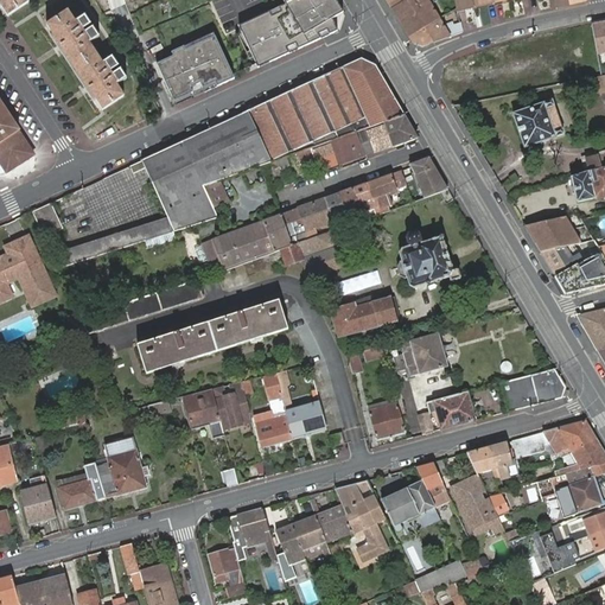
[(0,1),(8,13),(27,0),(0,0),(0,1)]
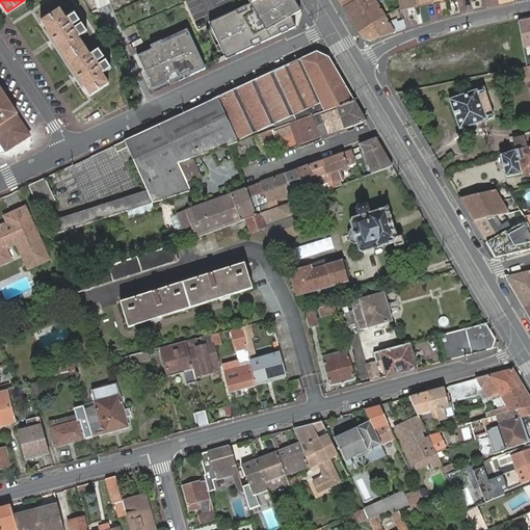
[(247,0),(249,2),(209,21),(226,57),(295,25),(289,12),(285,3),(290,0),(247,0)]
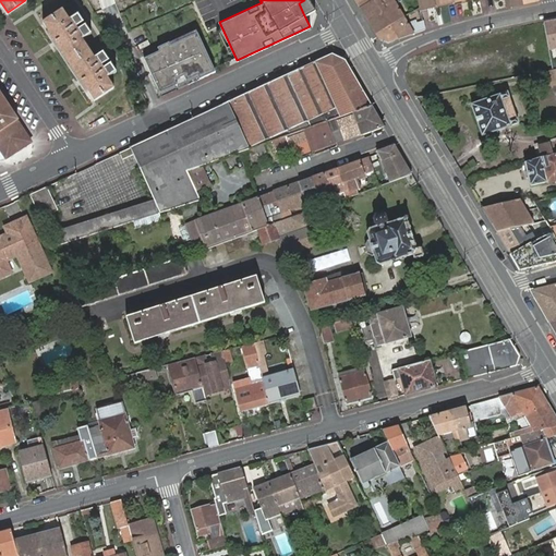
[(310,10),(304,0),(299,3),(303,13),(310,10)]
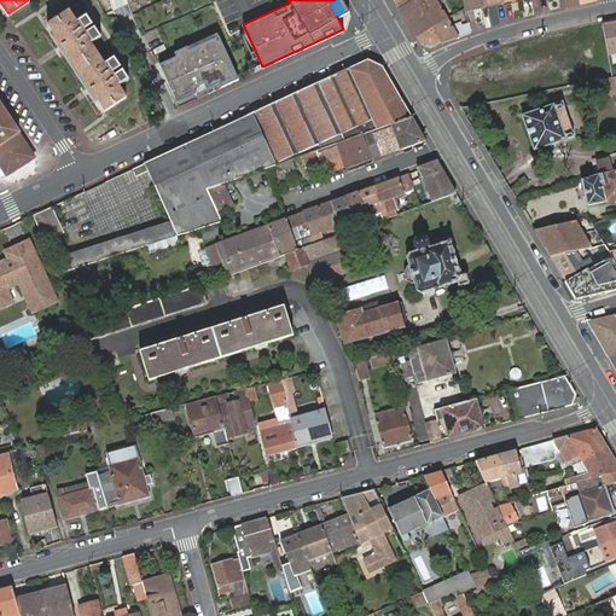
[(407,0),(399,5),(407,21),(437,3),(435,0),(407,0)]
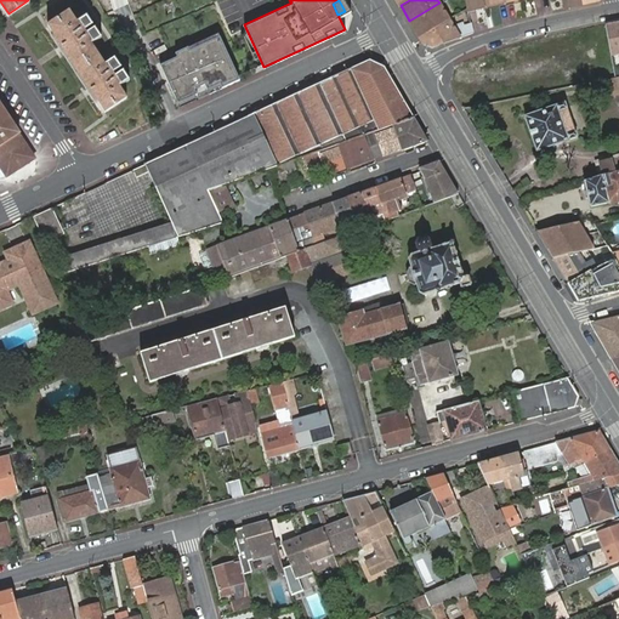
[(418,34),(449,17),(439,3),(409,21),(418,34)]
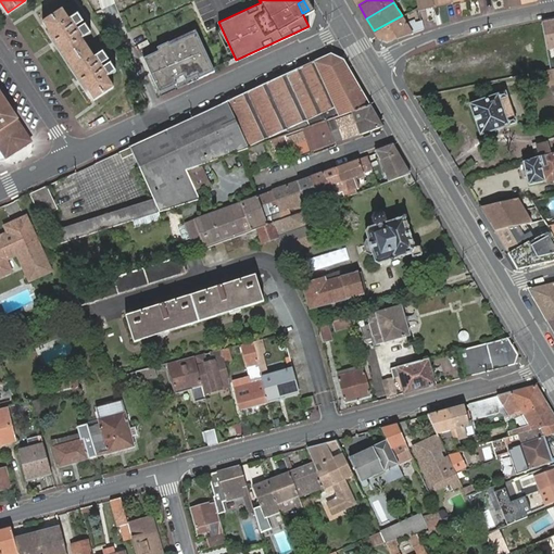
[(74,26),(70,20),(62,9),(43,21),(95,98),(113,86),(106,75),(101,68),(99,65),(95,58),(80,37),(76,29),(74,26)]
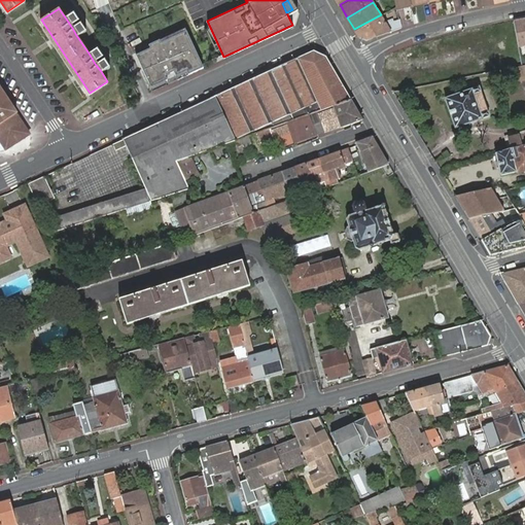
[(370,37),(390,30),(381,14),(354,29),(358,36),(370,37)]
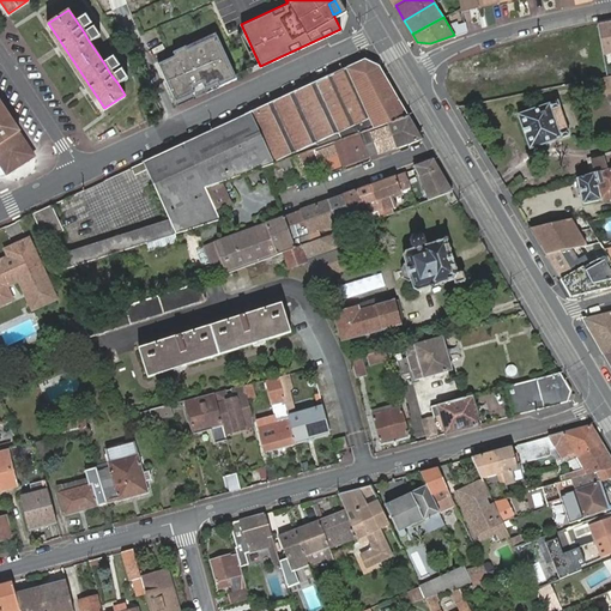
[(454,32),(466,30),(464,19),(451,23),(454,32)]
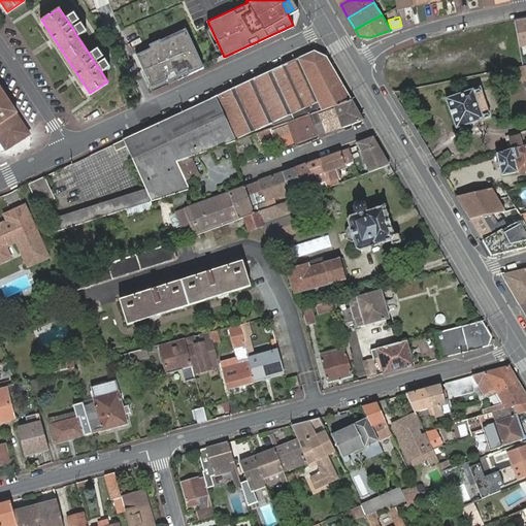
[(525,17),(514,19),(520,45),(525,43),(525,17)]
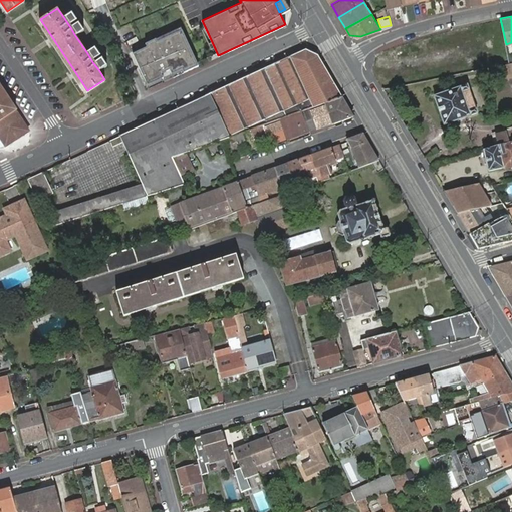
[(144,47),(133,52),(147,84),(163,76),(161,72),(170,68),(173,76),(198,65),(180,26),(143,44),(144,47)]
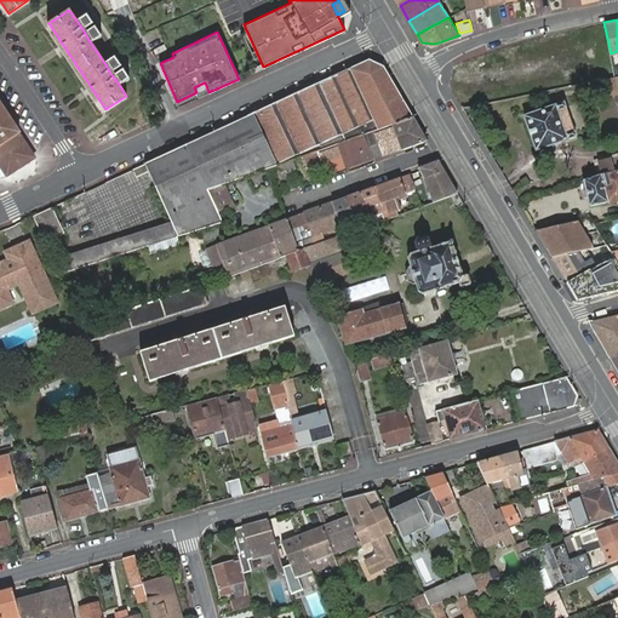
[(412,114),(383,64),(367,58),(141,162),(167,221),(177,234),(222,219),(217,210),(207,188),(223,182),(304,153),(318,148),(390,121),(412,114)]
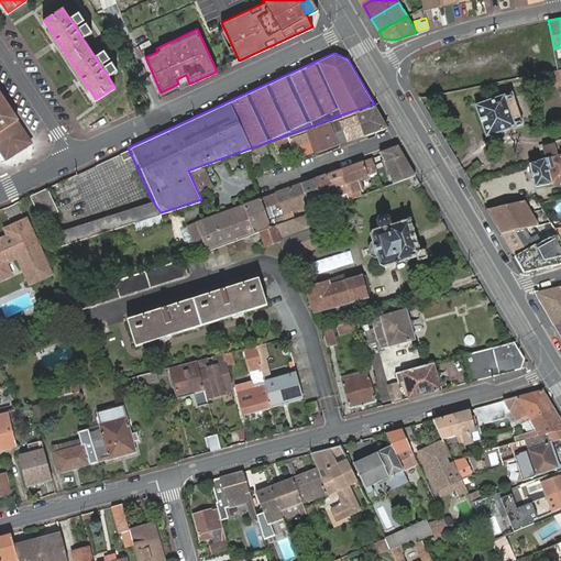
[(186,75),(176,79),(178,84),(161,92),(163,96),(189,84),(186,75)]
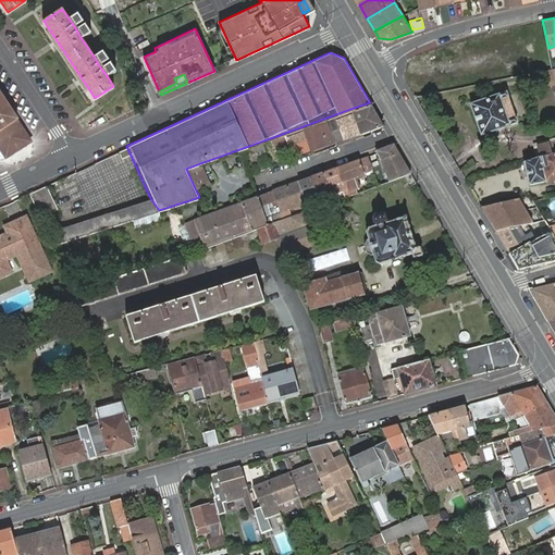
[(16,118),(17,118),(17,116),(0,90),(0,147),(7,158),(31,139),(16,118)]
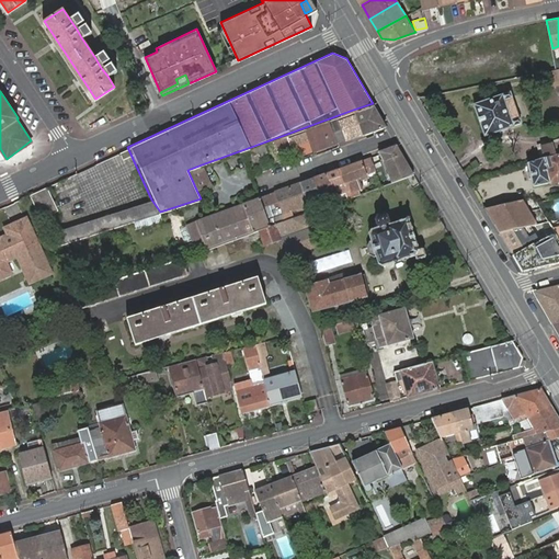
[(510,91),(474,103),(485,134),(520,122),(510,91)]
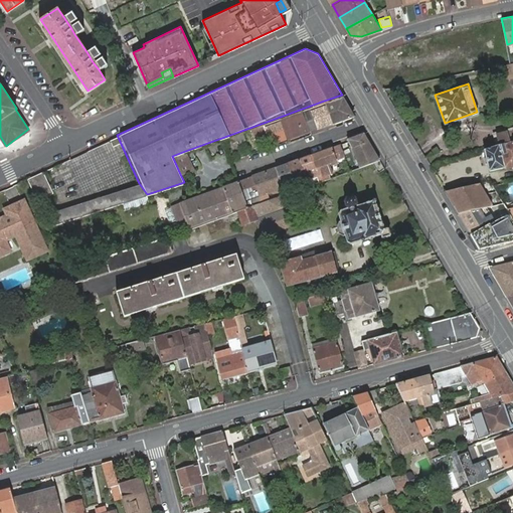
[(332,123),(354,115),(342,95),(324,101),(325,105),(265,125),(264,123),(252,127),(254,134),(266,131),(271,142),(285,137),(331,121),(332,123)]
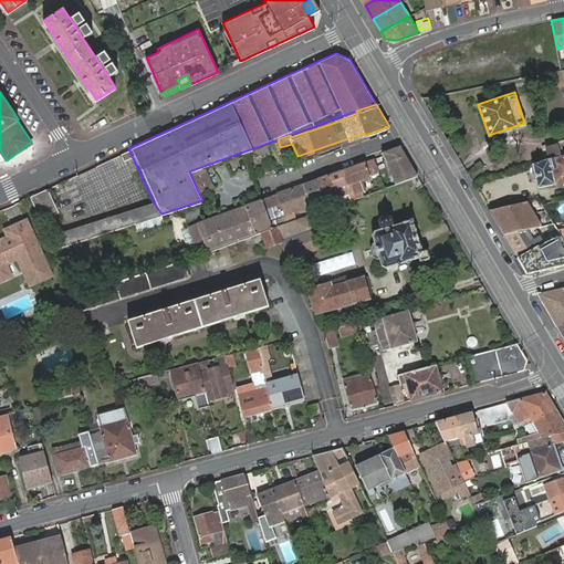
[(549,157),(563,152),(563,141),(545,146),(549,157)]
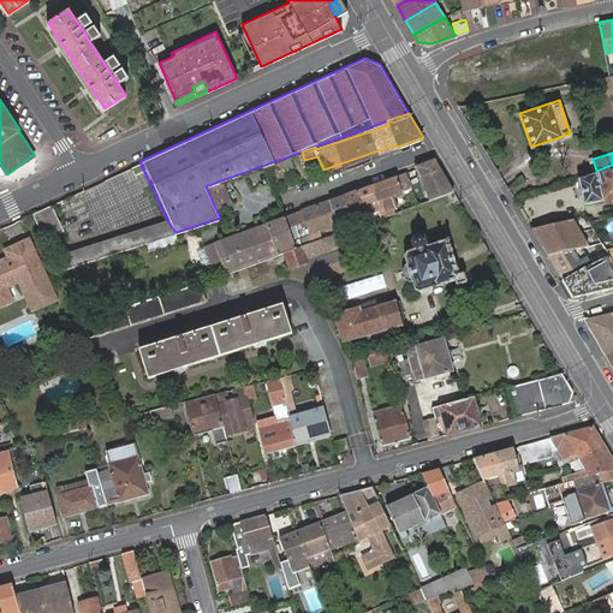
[(429,198),(454,190),(435,158),(414,165),(415,167),(420,177),(422,176),(432,191),(428,194),(429,198)]
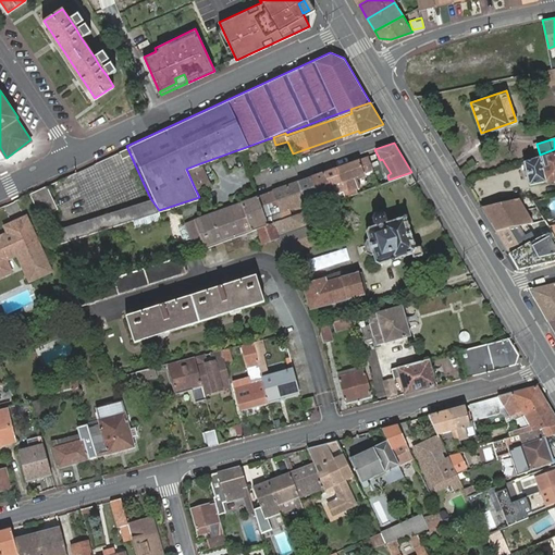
[(554,149),(540,155),(523,159),(529,184),(554,177),(554,149)]
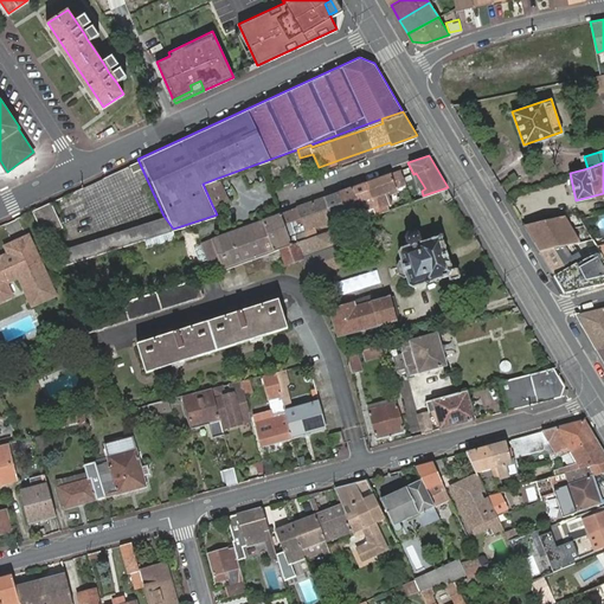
[(361,206),(362,209),(374,204),(372,200),(377,198),(378,203),(390,199),(387,190),(397,186),(407,181),(402,167),(400,168),(392,172),(352,186),(358,201),(359,200),(361,206)]
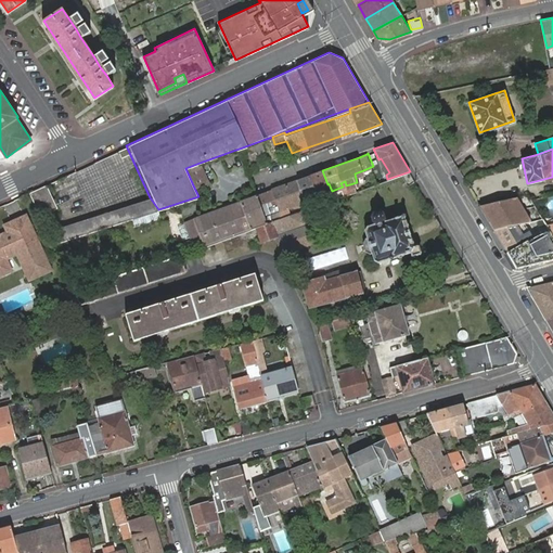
[(185,168),(194,188),(208,182),(200,163),(185,168)]
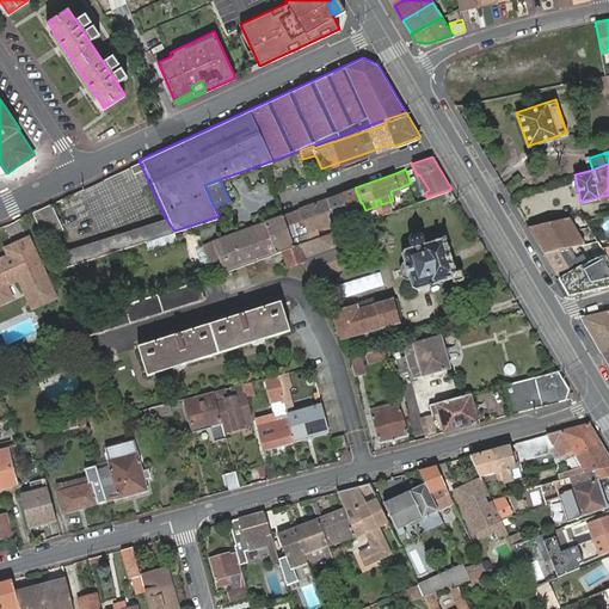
[(355,188),(342,192),(349,211),(349,214),(364,208),(362,202),(361,203),(355,188)]
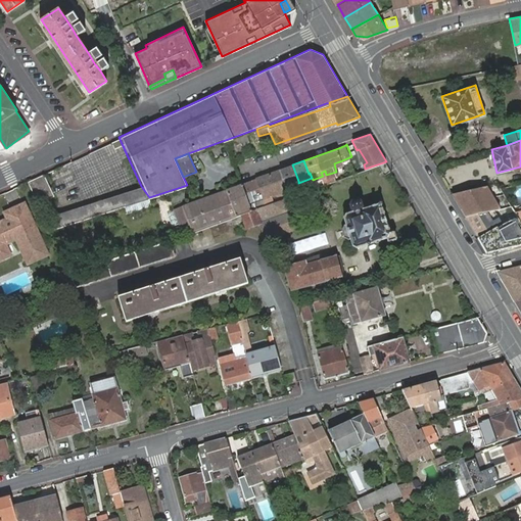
[(292,164),(280,169),(285,186),(298,181),(292,164)]
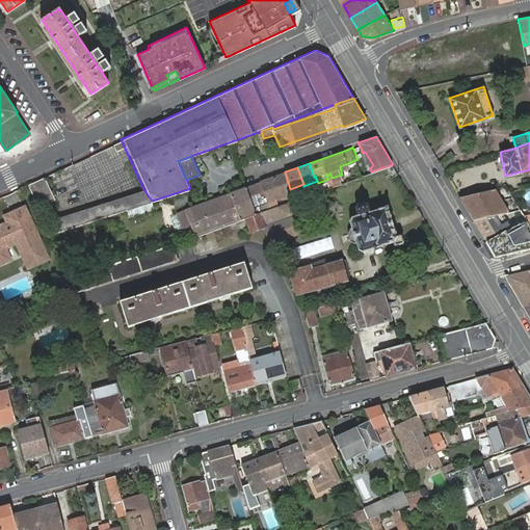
[(186,207),(195,236),(214,229),(246,217),(271,208),(268,201),(292,191),(290,189),(285,171),(197,203),(186,207)]
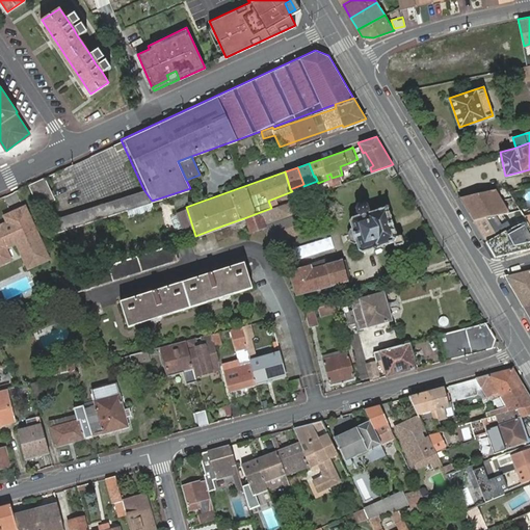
[(27,183),(51,233),(104,216),(98,204),(89,206),(91,209),(61,221),(59,217),(50,195),(52,193),(44,176),(27,183)]
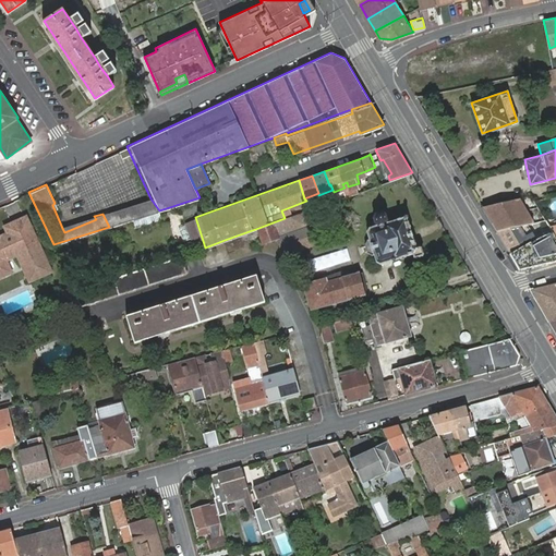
[(520,195),(482,205),(496,230),(532,221),(532,220),(520,195)]
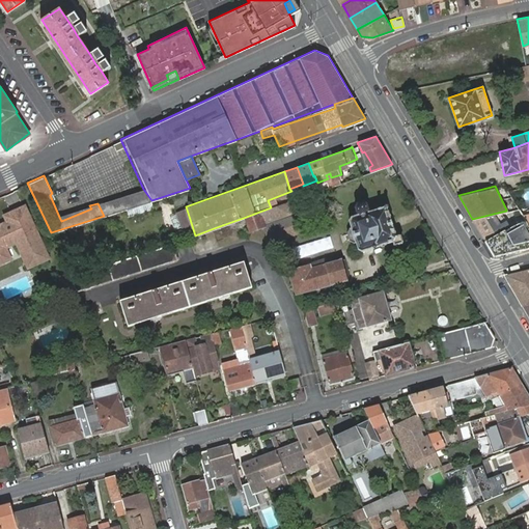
[(98,203),(104,216),(151,200),(143,189),(98,203)]
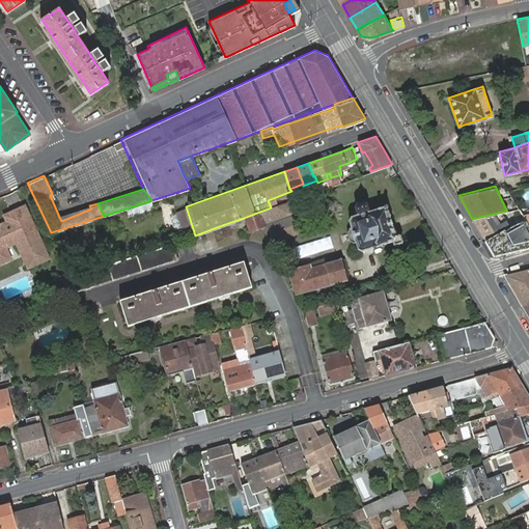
[(289,200),(271,207),(246,217),(250,227),(250,229),(265,225),(270,241),(300,231),(295,213),(294,213),(289,200)]
